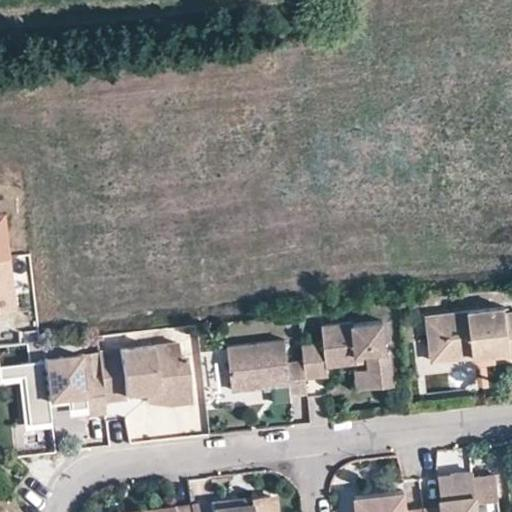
[(0,224),(0,303),(8,302),(0,224)]
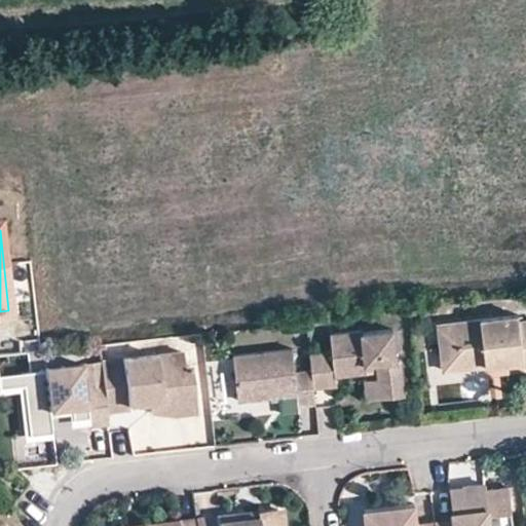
[(439,324),(442,353),(461,352),(462,361),(486,358),(485,350),(500,349),(501,364),(521,361),(522,368),(525,367),(525,320),(518,321),(517,314),(439,324)]
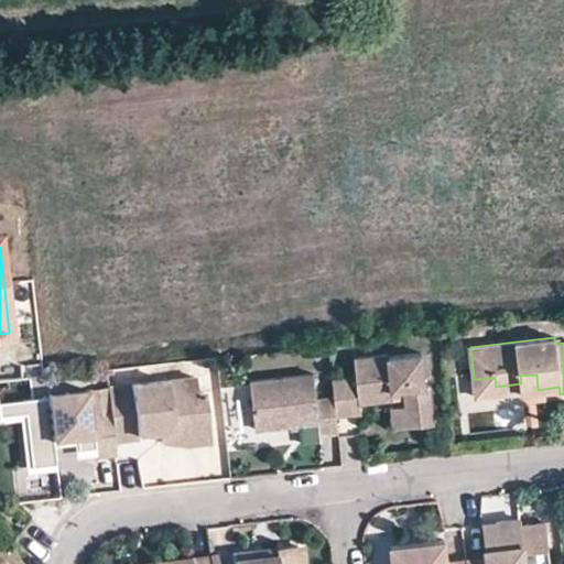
[(331,377),(333,398),(335,414),(358,412),(357,402),(393,398),(392,389),(402,388),(407,425),(434,422),(430,383),(423,384),(420,353),(388,356),(388,353),(353,356),(354,375),(331,377)]
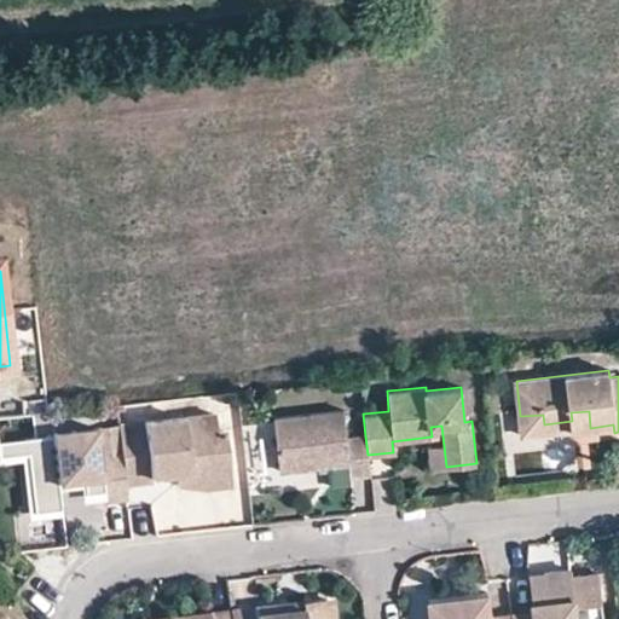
[(370,475),(368,455),(365,437),(347,439),(345,411),(276,418),(282,470),(328,466),(330,487),(351,485),(350,478),(370,475)]
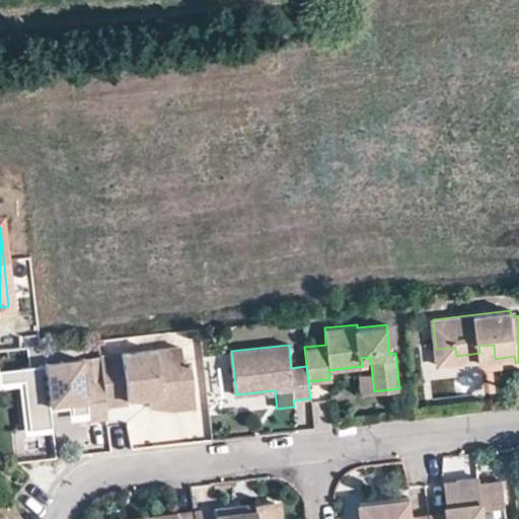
[(455,348),(436,349),(438,365),(495,359),(494,345),(478,346),(479,353),(456,356),(455,348)]
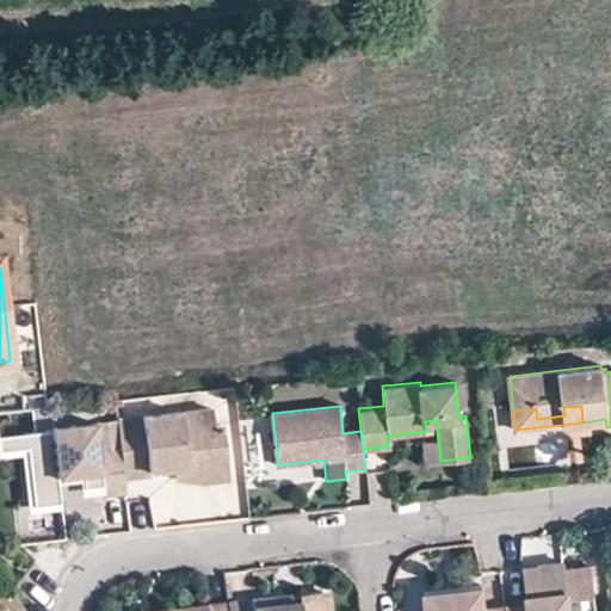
[(115,420),(117,442),(122,481),(147,477),(146,473),(172,470),(172,458),(181,458),(183,467),(226,474),(220,423),(210,424),(208,408),(115,420)]
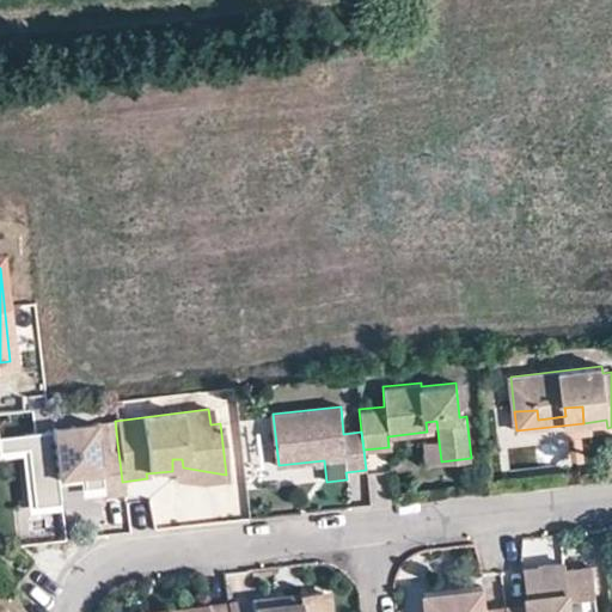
[(122,482),(117,442),(95,445),(91,423),(46,428),(47,434),(12,438),(16,465),(40,463),(41,479),(63,477),(80,476),(81,485),(81,491),(98,489),(99,500),(124,497),(122,482)]
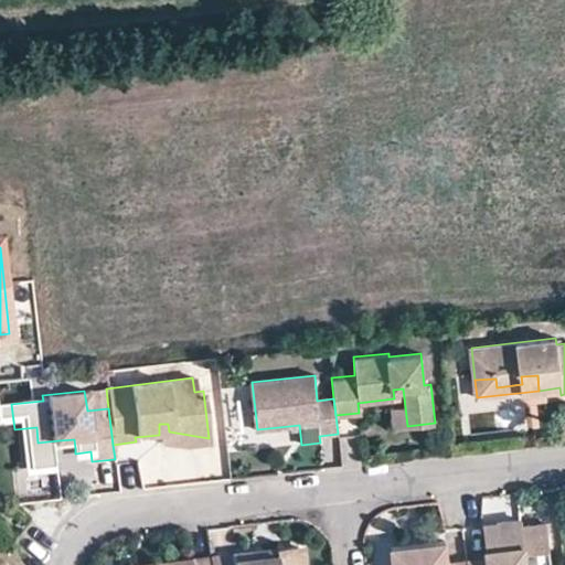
[(159,424),(159,435),(160,443),(185,448),(210,445),(209,438),(169,432),(168,424),(159,424)]
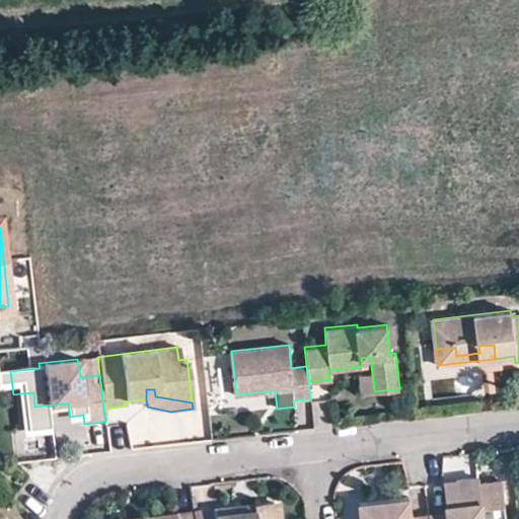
[(15,409),(34,406),(33,392),(13,394),(15,409)]
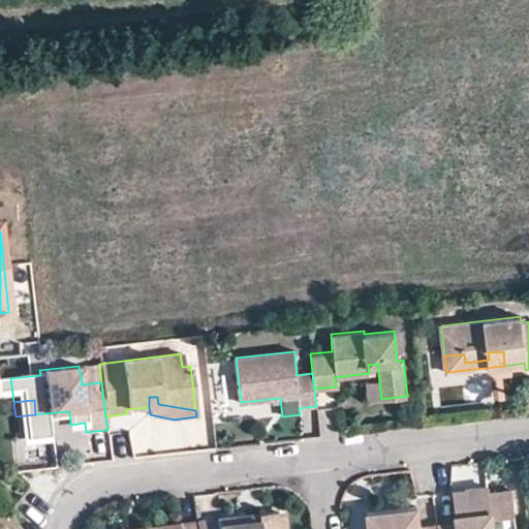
[(57,422),(70,419),(69,411),(55,412),(57,422)]
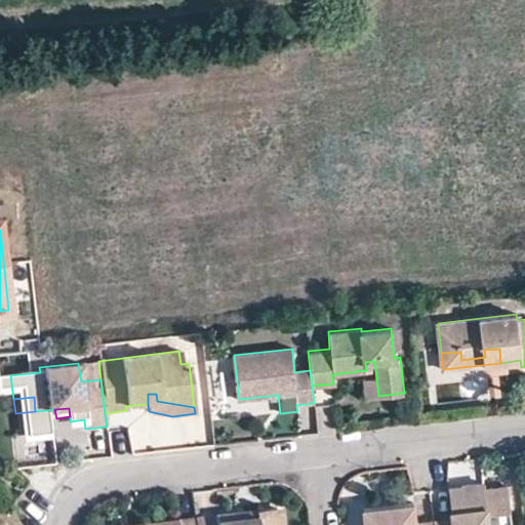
[(484,484),(461,487),(461,495),(449,496),(452,523),(433,524),(432,524),(511,524),(508,489),(485,491),(484,484)]
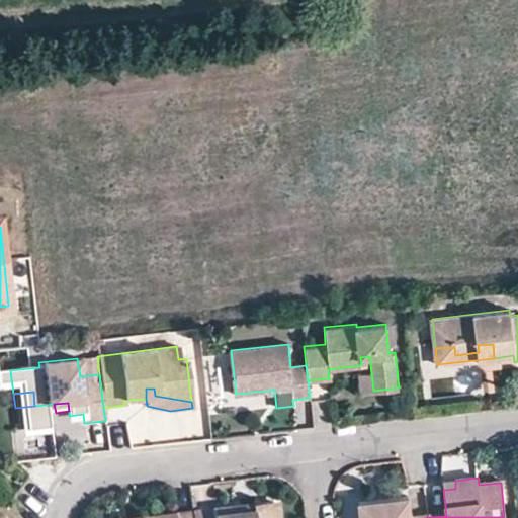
[(455,489),(455,481),(442,482),(443,490),(455,489)]
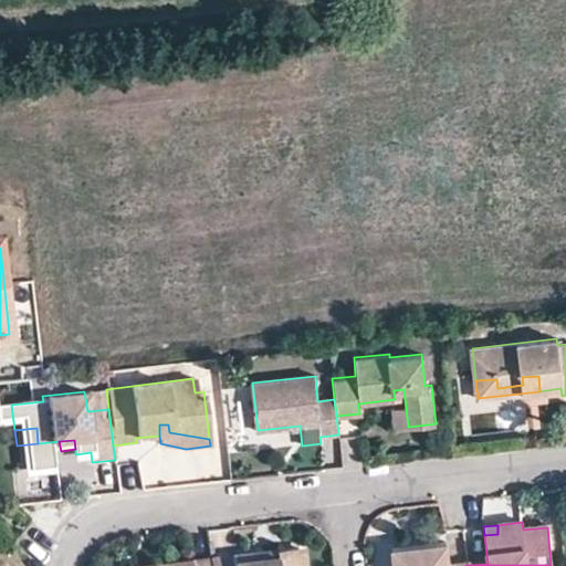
[(390,553),(391,565),(465,565),(467,565),(463,565),(447,565),(446,546),(390,553)]
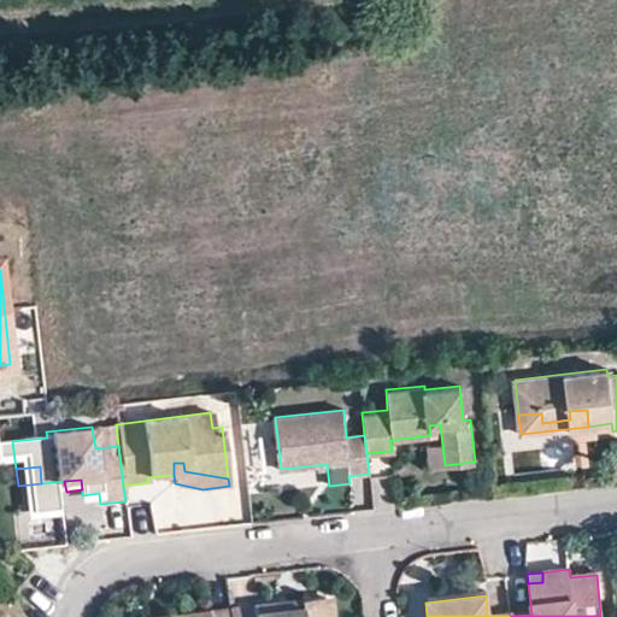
[(276,605),(228,610),(228,616),(331,616),(330,610),(323,600),(301,603),(303,610),(277,613),(276,605)]
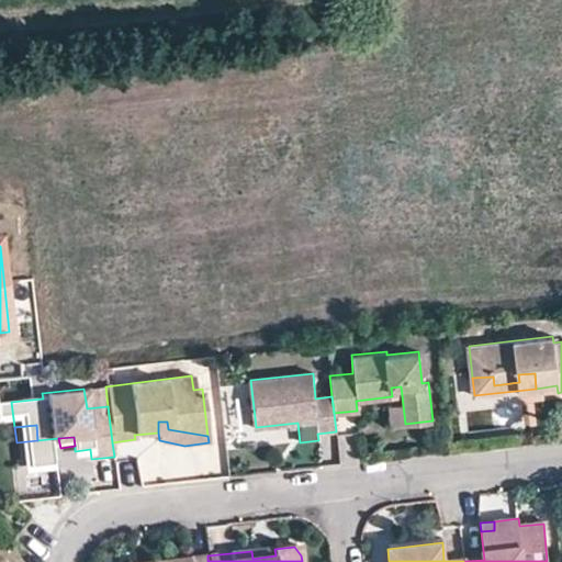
[(274,549),(251,551),(253,559),(276,555),(274,549)]
